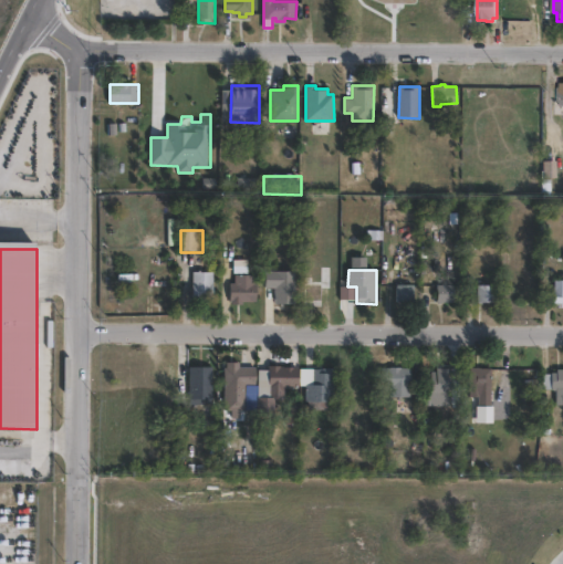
[(295,273),(295,304),(275,304),(275,289),(266,289),(266,272),(295,273)]
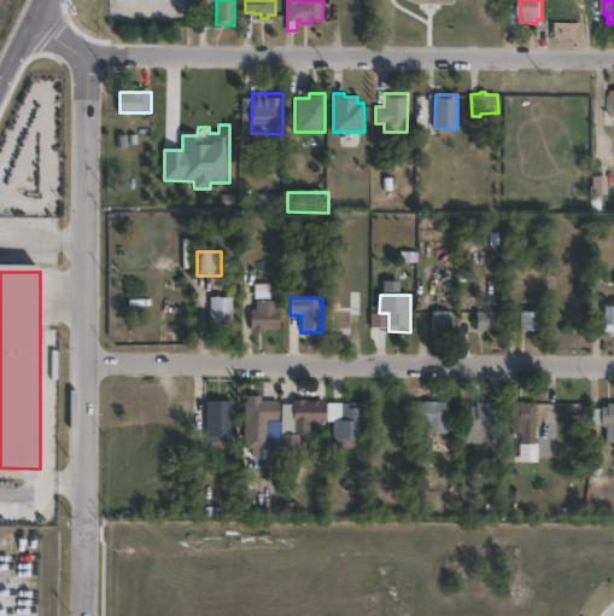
[(222,330),(222,333),(216,333),(216,330),(210,330),(210,298),(233,298),(233,330),(222,330)]
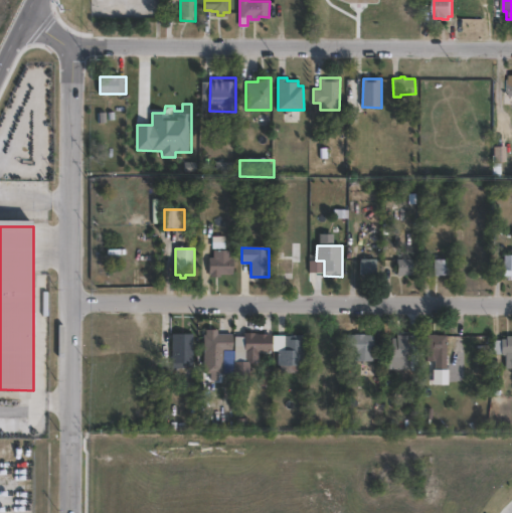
[(231,251),(231,259),(232,259),(232,276),(220,276),(220,278),(209,278),(210,275),(208,275),(209,258),(213,258),(213,250),(231,251)]
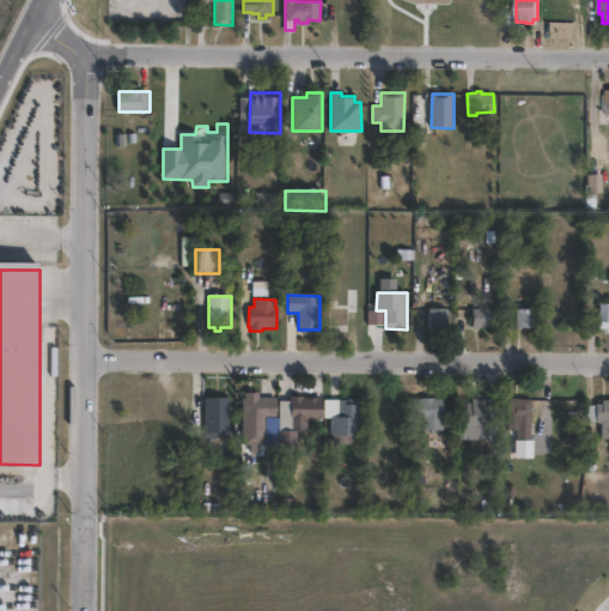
[(358,306),(357,321),(349,321),(349,327),(341,327),(341,331),(335,331),(335,327),(330,327),(330,309),(333,309),(333,307),(335,307),(335,309),(347,309),(347,306),(358,306)]
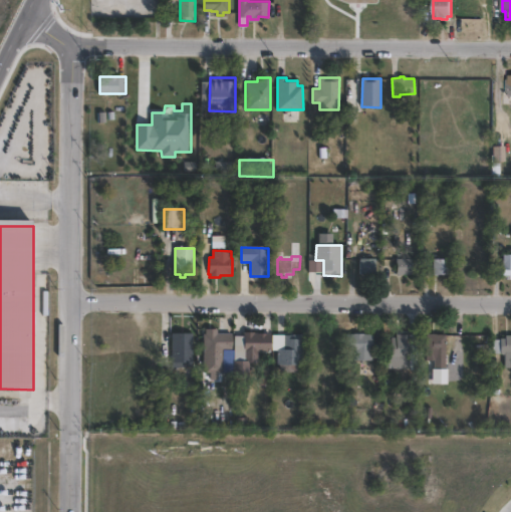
[(376,273),(360,273),(360,258),(376,258),(376,273)]
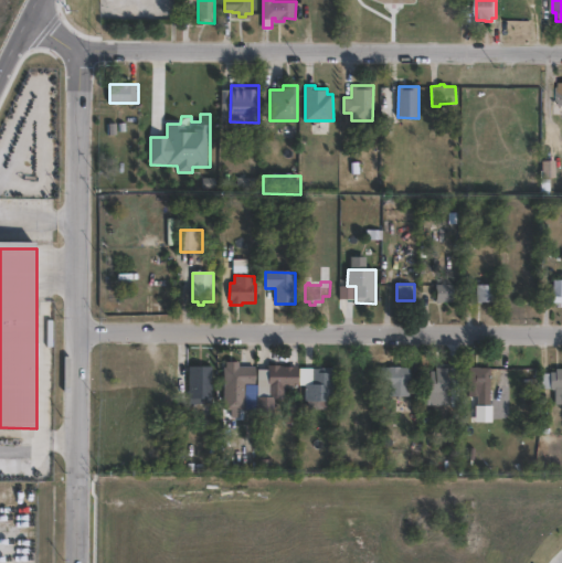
[(454,284),(454,300),(436,300),(437,284),(454,284)]
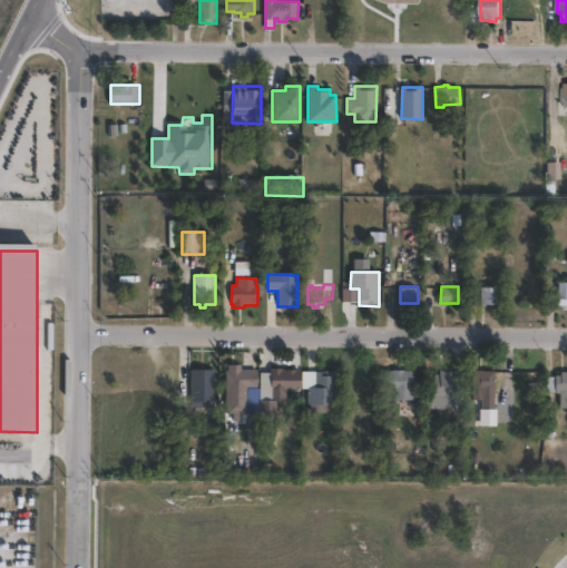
[(498,304),(481,304),(481,286),(498,286),(498,304)]
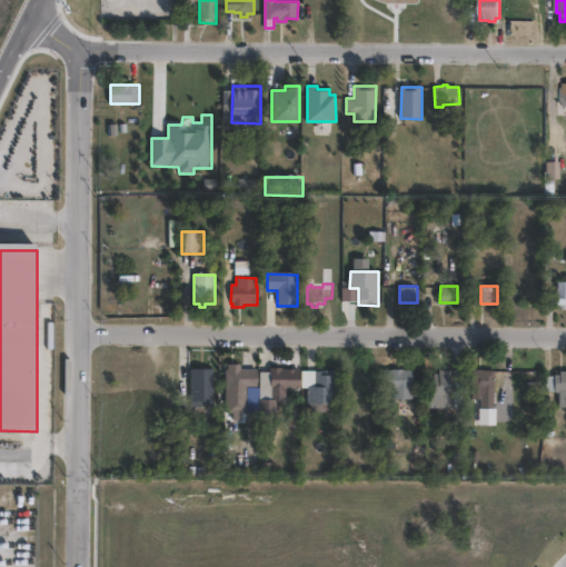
[(272,409),(264,409),(264,388),(272,388),(272,369),(295,369),(295,356),(301,356),(301,390),(288,390),(287,390),(287,405),(272,405),(272,409)]
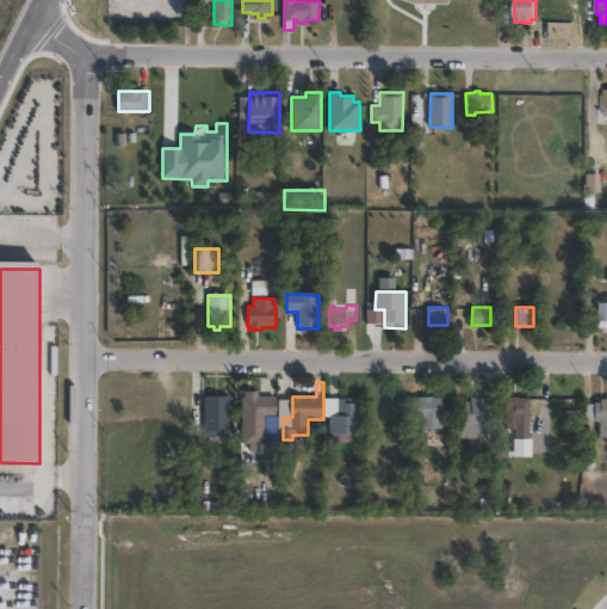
[(229,436),(205,436),(205,397),(229,397),(229,436)]
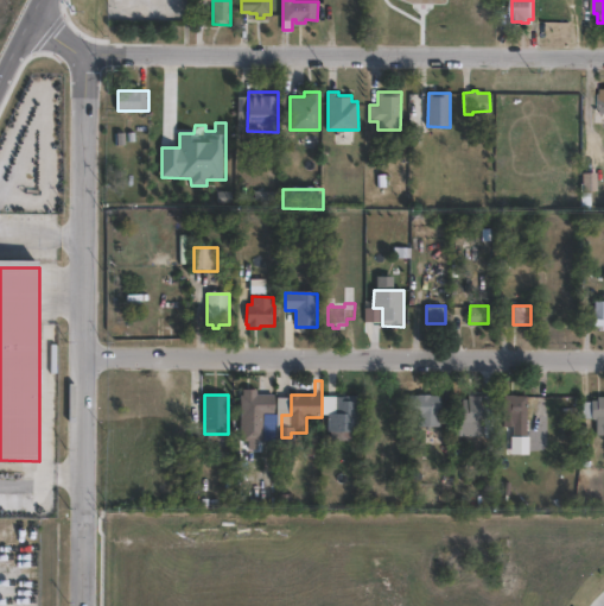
[(432,395),(432,396),(443,396),(443,427),(419,428),(419,417),(411,417),(411,397),(420,397),(420,395),(432,395)]
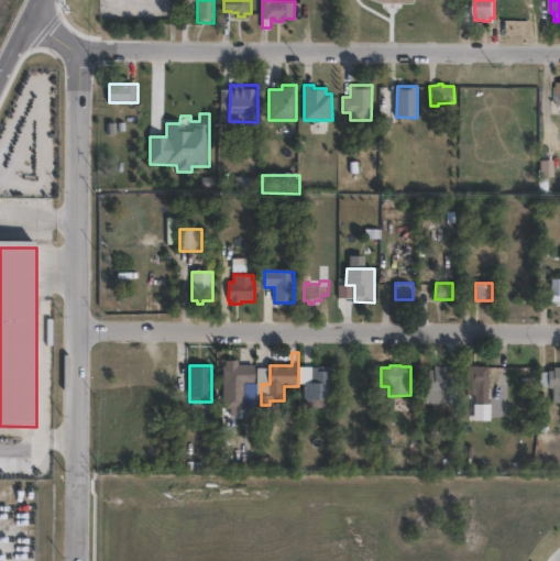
[(246,411),(226,411),(226,391),(226,366),(255,366),(255,381),(255,386),(246,386),(246,411)]
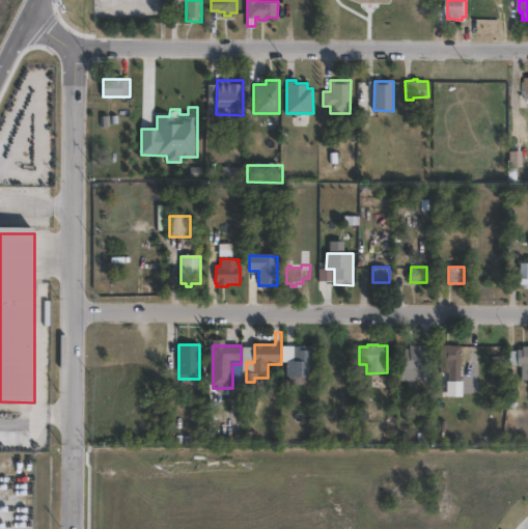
[(424,365),(406,366),(406,349),(411,349),(411,345),(424,345),(424,365)]
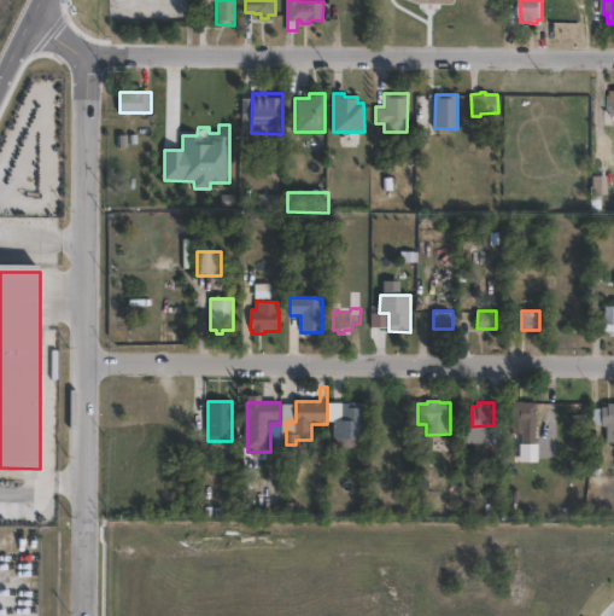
[(526,402),(526,404),(537,404),(537,423),(541,423),(541,439),(526,439),(526,434),(514,434),(514,402),(526,402)]
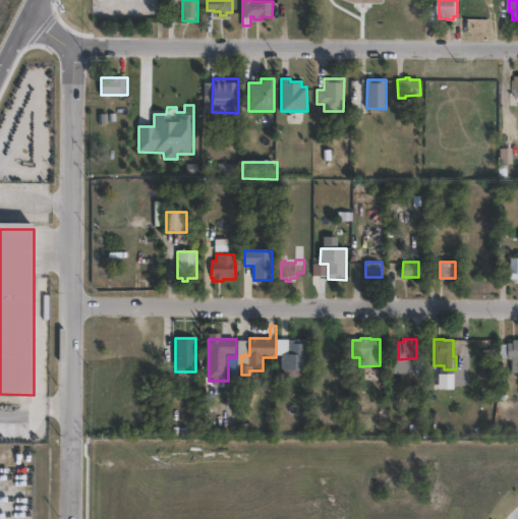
[(300,378),(283,378),(283,355),(289,355),(289,340),(308,340),(308,370),(300,370),(300,378)]
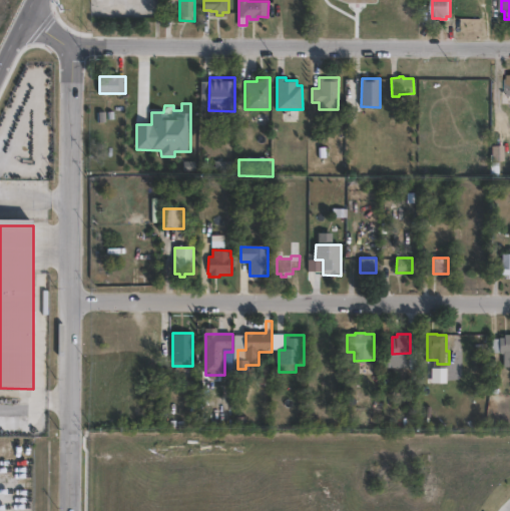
[(509,367),(505,367),(505,354),(501,354),(501,353),(492,353),(492,340),(501,340),(501,338),(506,338),(506,335),(509,335),(509,367)]
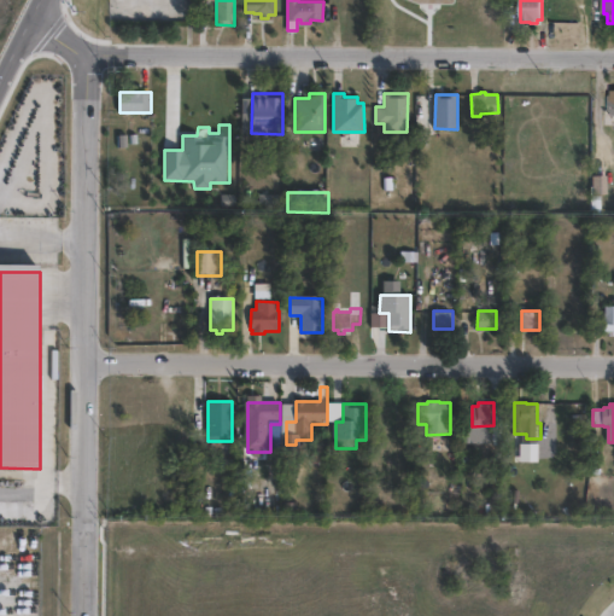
[(0,503),(0,518),(18,519),(18,504),(0,503)]
